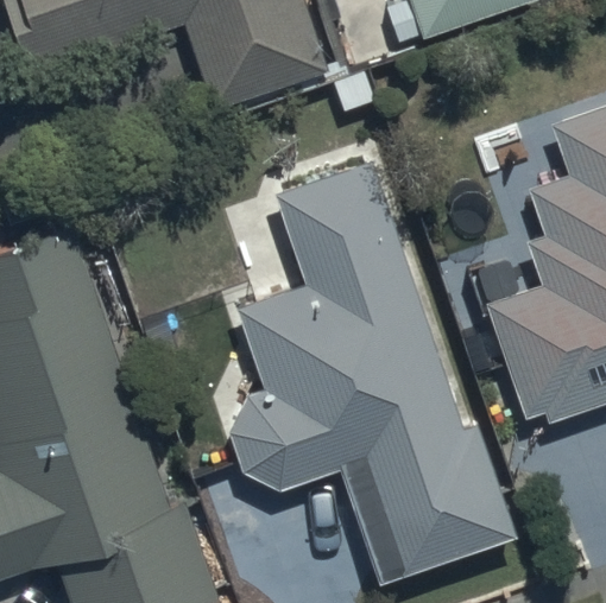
[(7,0),(31,71),(188,23),(214,106),(324,71),(302,0),(7,0)]
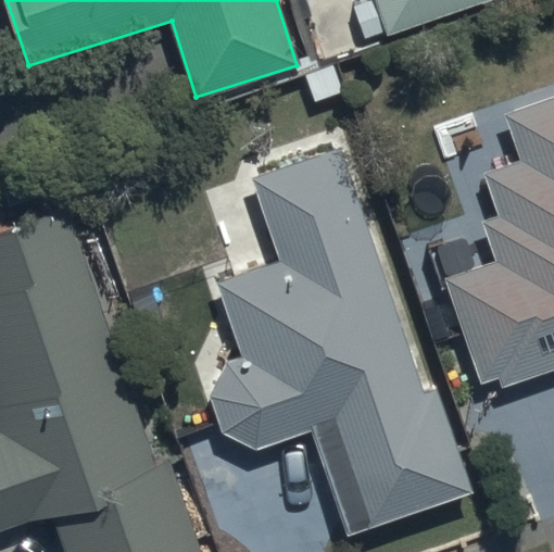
[(376,0),(389,36),(490,0),(376,0)]
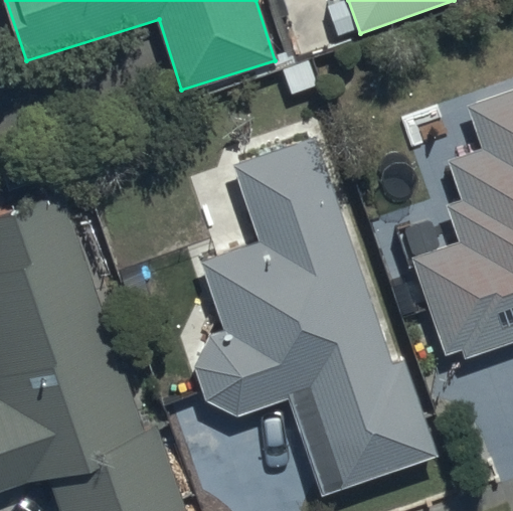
[(456,239),(411,258),(445,357),(459,352),(461,358),(512,341),(512,88),(466,104),(480,146),(446,158),(459,197),(443,202),(456,239)]
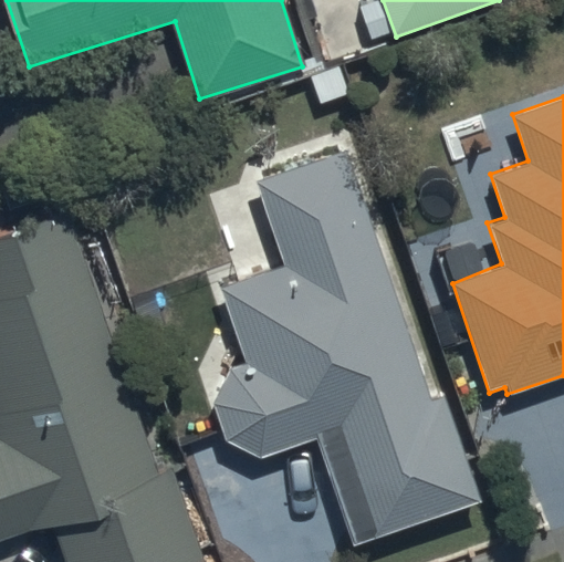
[(351,152),(254,183),(280,262),(219,282),(243,358),(223,365),(228,381),(211,386),(230,444),(244,439),(250,458),(316,436),(353,547),(481,505),(446,395),(431,399),(351,152)]
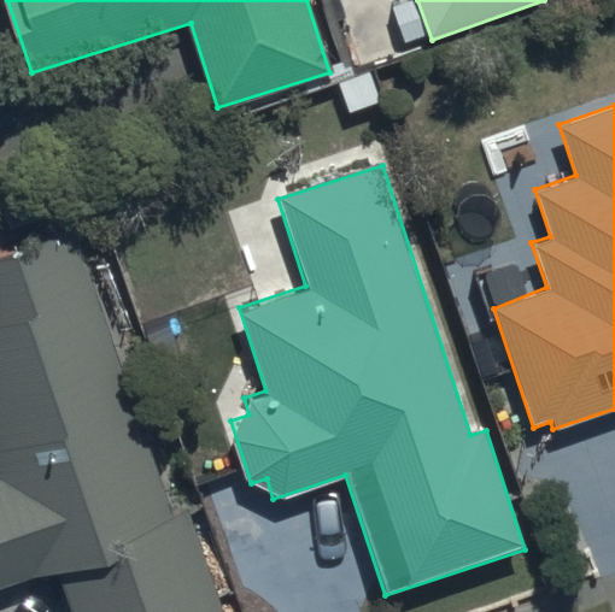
[(173,511),(70,233),(0,257),(0,587),(37,574),(68,574),(81,611),(121,611),(214,578),(186,506),(173,511)]
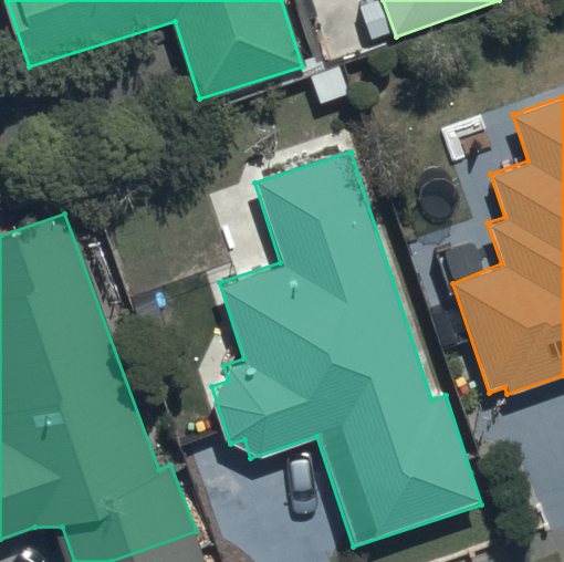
All buildings are outlined.
